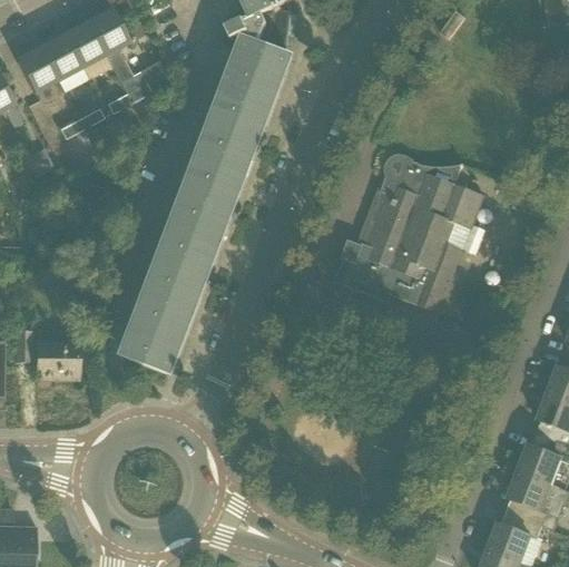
[(248,0),(249,3),(253,11),(256,17),(249,20),(248,19),(226,29),(227,32),(231,39),(241,35),(242,38),(248,40),(127,359),(168,374),(290,56),(286,55),(292,13),(287,2),(293,0),(248,0)]
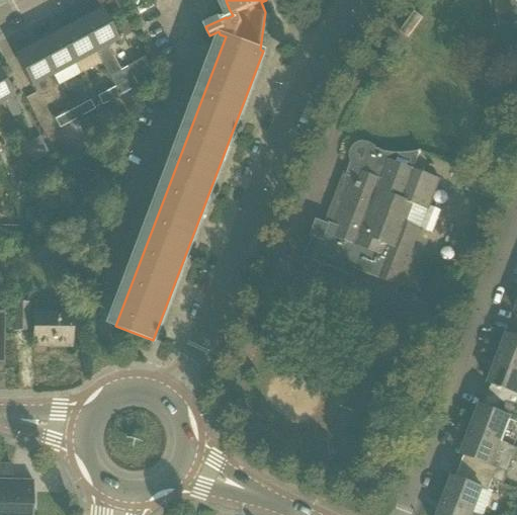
[(115,84),(120,95),(137,87),(136,86),(156,75),(149,61),(148,61),(145,55),(120,69),(107,45),(118,38),(102,9),(100,10),(80,21),(95,51),(96,51),(110,76),(115,84)]
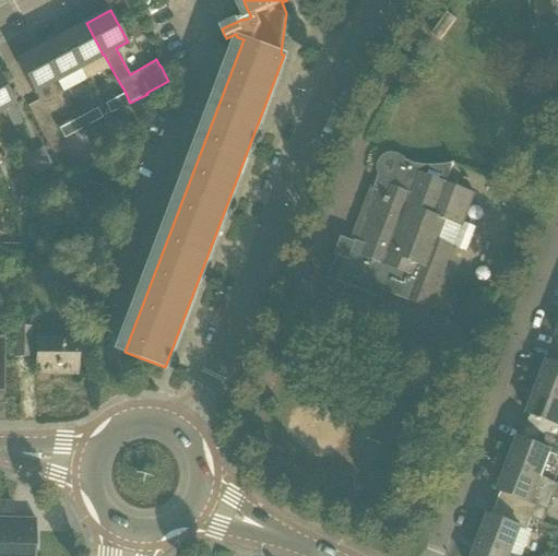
[(441,38),(456,18),(448,11),(432,32),(441,38)]
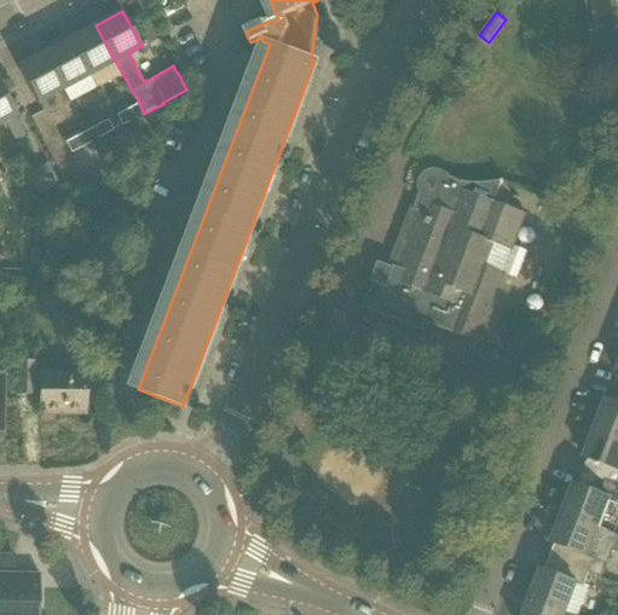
[(114,61),(96,25),(70,39),(90,74),(114,61)]
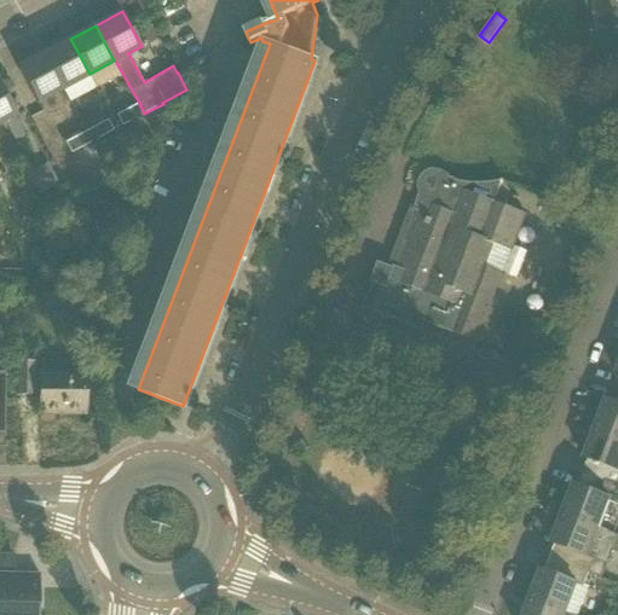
[(70,39),(46,52),(70,98),(96,85),(90,74),(70,39)]
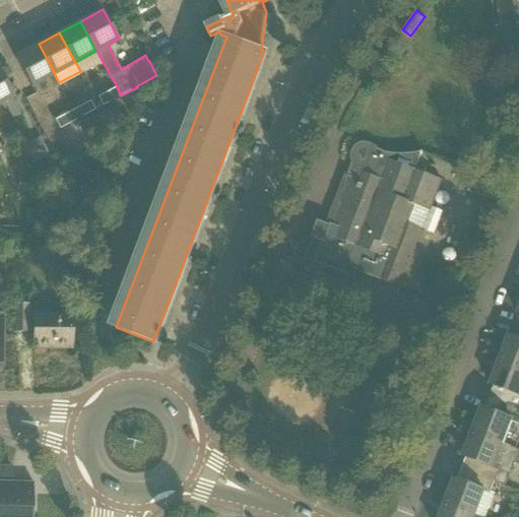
[(31,86),(54,73),(59,83),(59,82),(39,44),(17,55),(17,56),(16,55),(15,56),(31,86)]
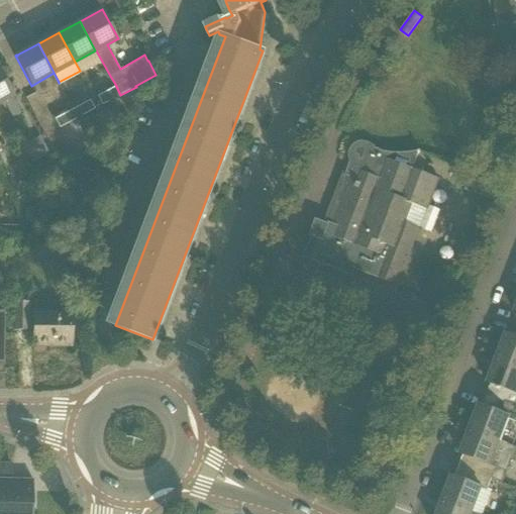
[(0,101),(4,100),(12,116),(21,111),(13,95),(0,69),(0,101)]
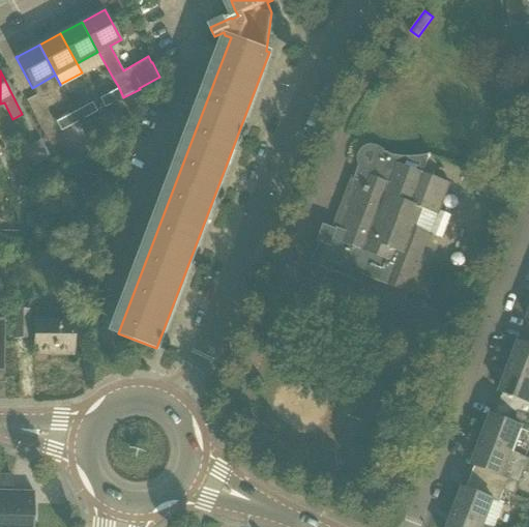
[(123,97),(118,86),(100,96),(105,107),(123,97)]
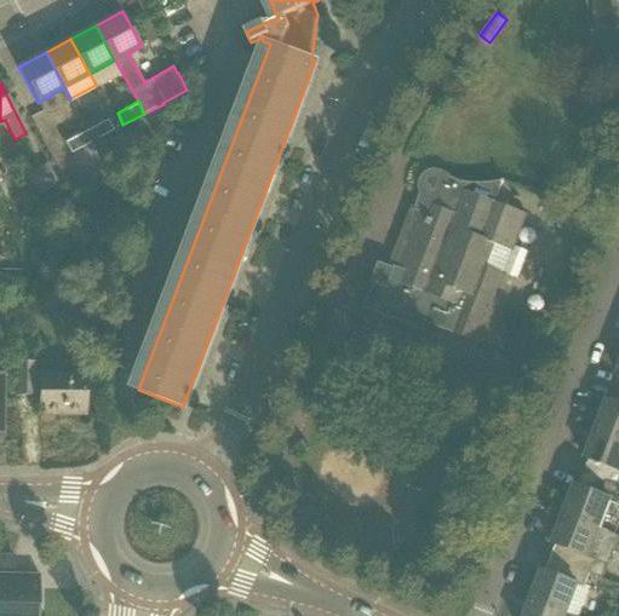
[(89,128),(93,139),(114,128),(108,117),(89,128)]
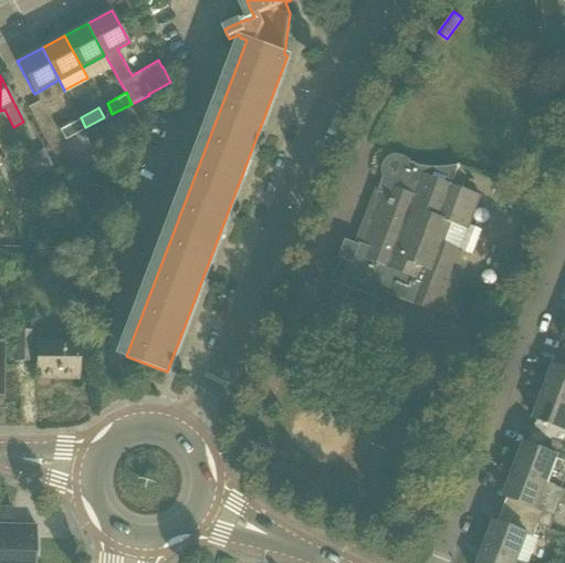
[(85,127),(81,117),(60,128),(65,138),(85,127)]
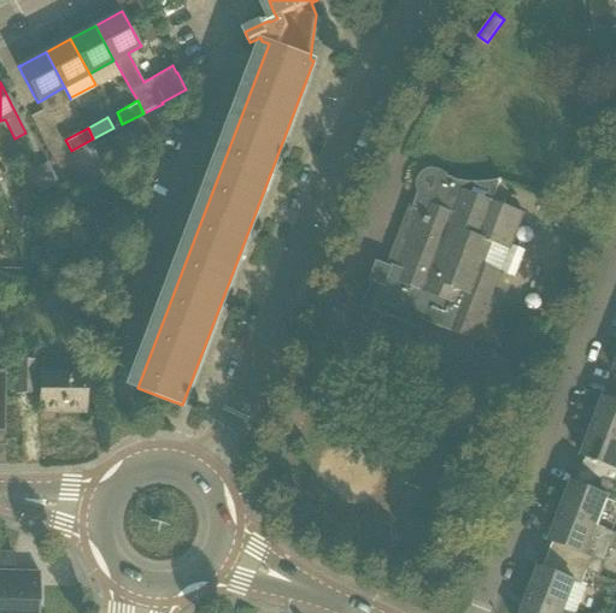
[(59,182),(48,160),(27,172),(37,193),(59,182)]
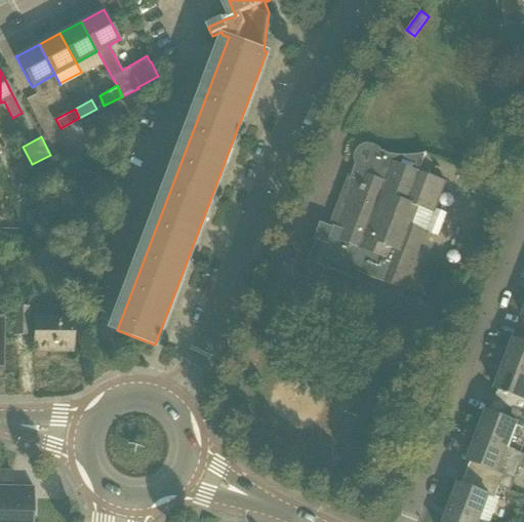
[(427,230),(412,225),(419,206),(434,211),(446,179),(419,170),(426,154),(427,153),(428,153),(427,151),(425,152),(410,154),(395,152),(381,148),(375,144),(369,142),(363,144),(358,148),(355,154),(355,160),(356,163),(352,174),(349,173),(341,194),(329,226),(323,224),(318,238),(324,240),(318,255),(377,278),(405,288),(427,230)]
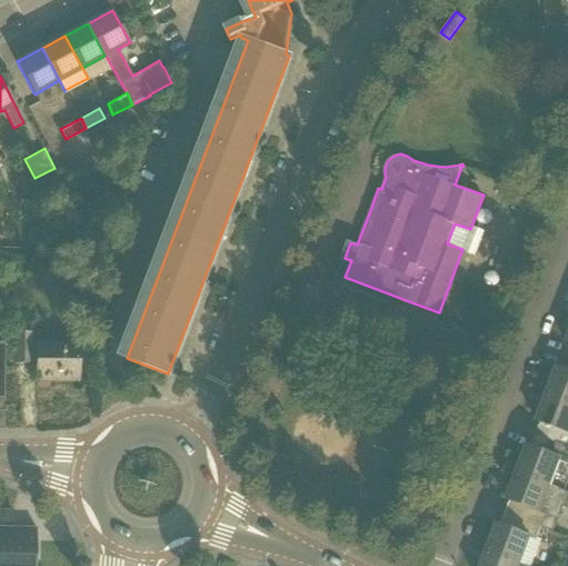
[(32,330),(16,330),(15,361),(32,361),(32,330)]
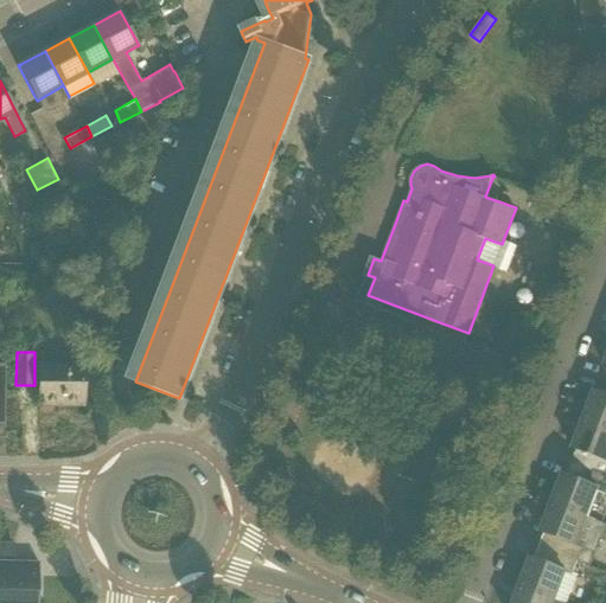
[(40,403),(83,403),(83,366),(40,366),(40,403)]
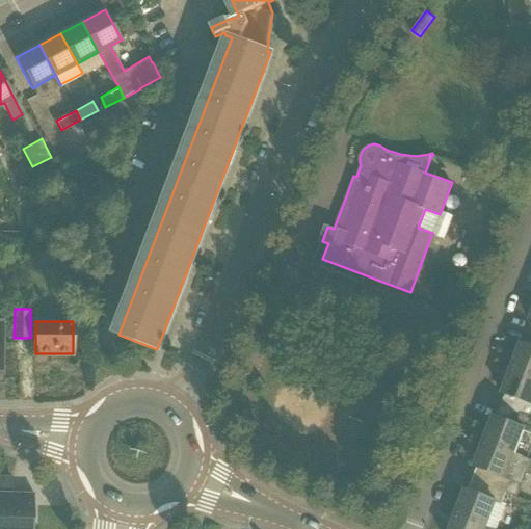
[(530,332),(529,332),(525,343),(521,342),(511,366),(530,373),(530,332)]
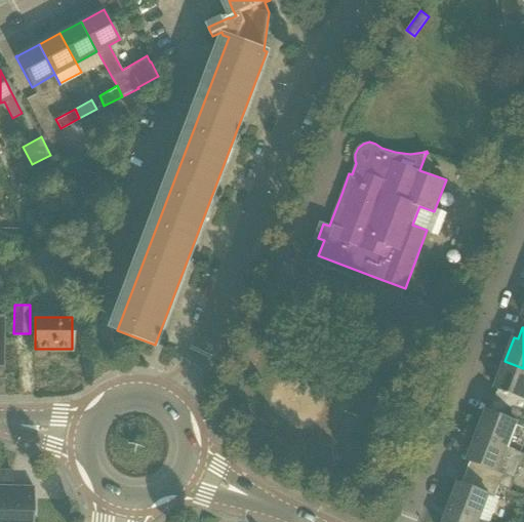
[(498,388),(494,399),(523,410),(523,368),(505,361),(495,387),(498,388)]
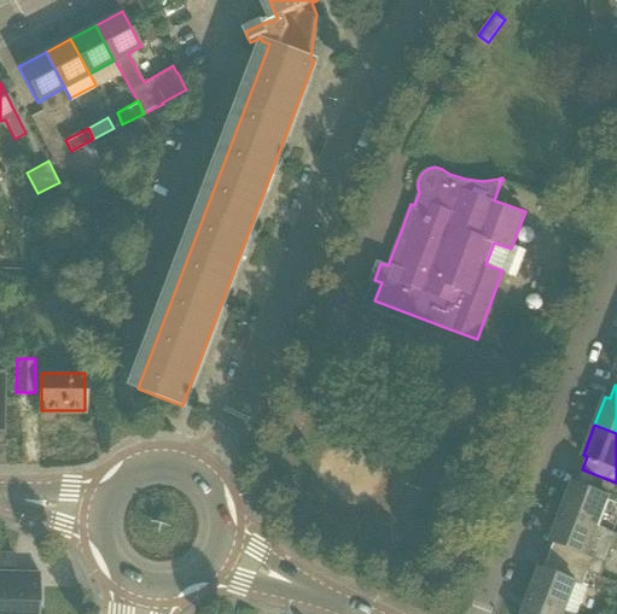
[(572,481),(562,510),(600,525),(609,498),(616,502),(616,483),(582,469),(577,484),(572,481)]
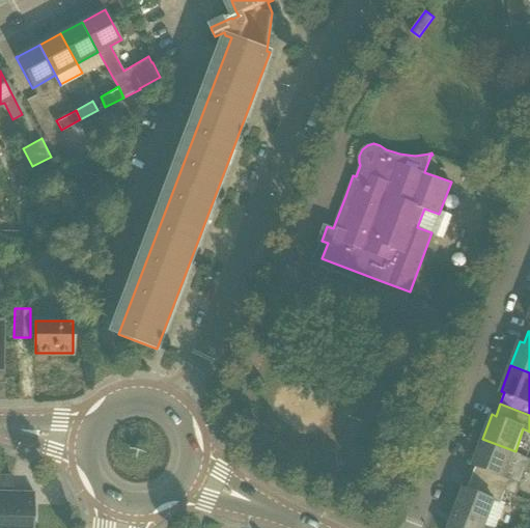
[(483,469),(479,480),(506,490),(517,494),(529,461),(529,457),(515,451),(482,439),(473,465),(483,469)]
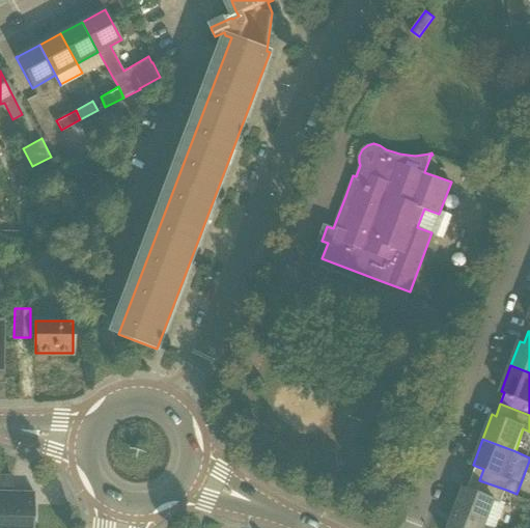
[(464,488),(454,512),(496,527),(506,501),(502,500),(506,490),(479,480),(474,492),(464,488)]
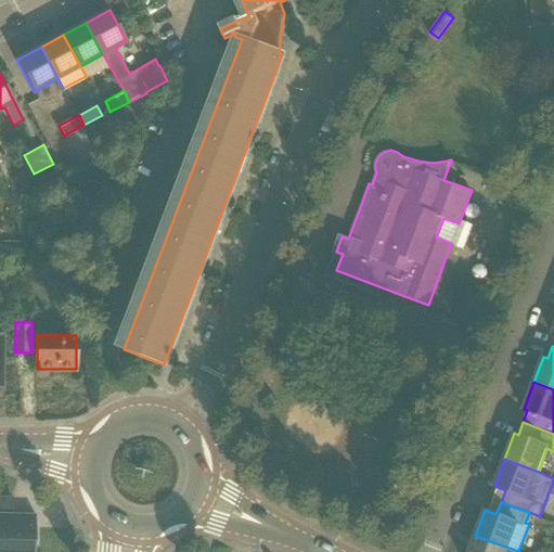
[(0,551),(34,551),(35,524),(27,524),(27,514),(36,514),(36,513),(0,511),(0,551)]
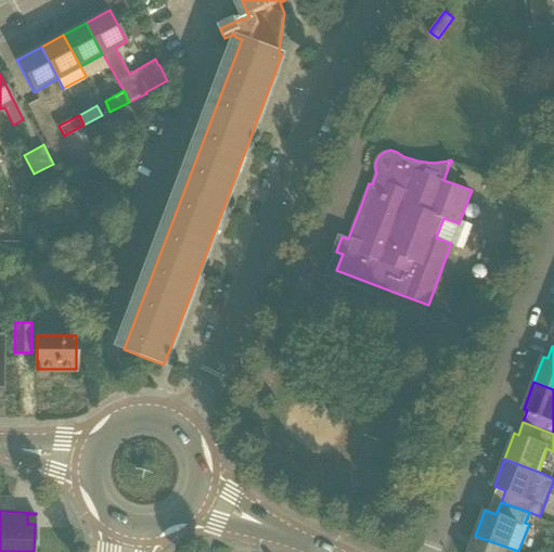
[(518,551),(475,536),(468,551),(518,551)]
